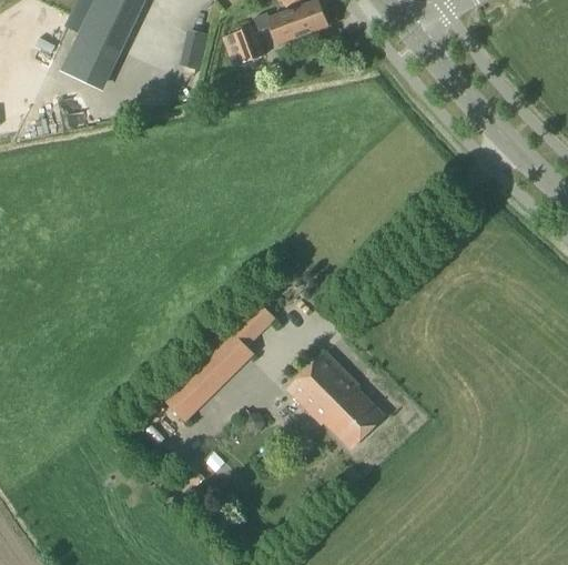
[(328,24),(318,0),(315,0),(270,18),(267,12),(253,17),(259,31),(271,27),(277,44),(328,24)]
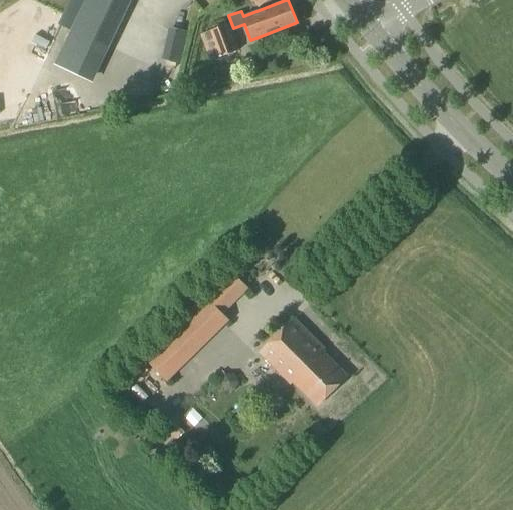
[(218,55),(219,55),(239,49),(229,23),(209,30),(218,55)]
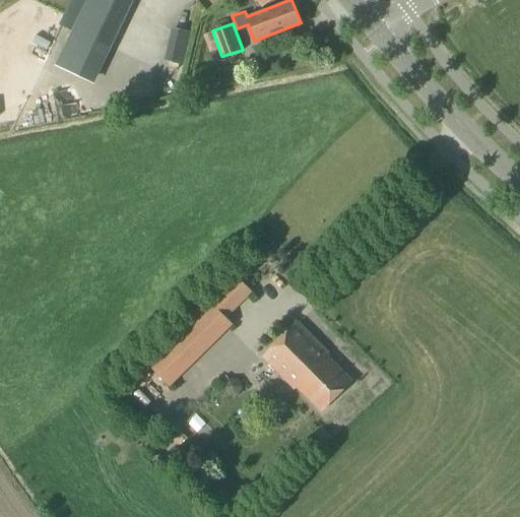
[(107,51),(70,33),(55,64),(91,81),(107,51)]
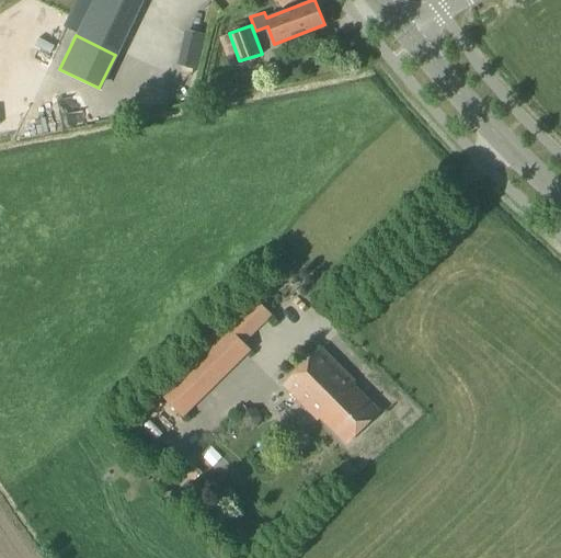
[(251,349),(224,320),(156,388),(183,416),(251,349)]
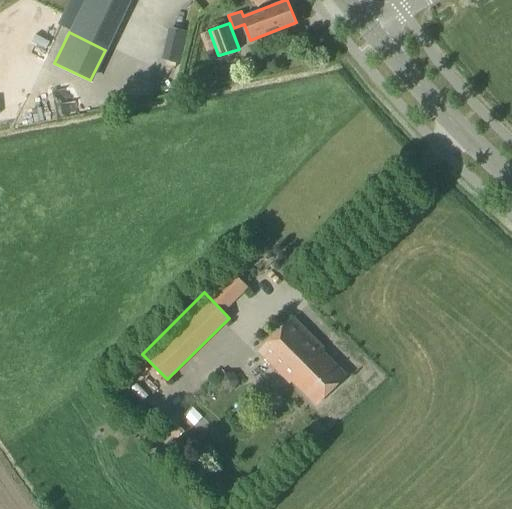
[(316,402),(345,374),(322,350),(325,348),(294,317),(260,350),(289,380),(291,377),(316,402)]
